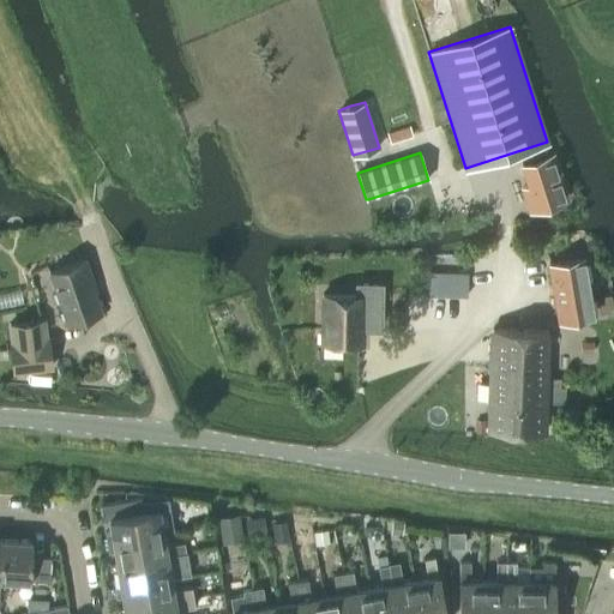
[(560,193),(549,161),(501,175),(511,209),(560,193)]
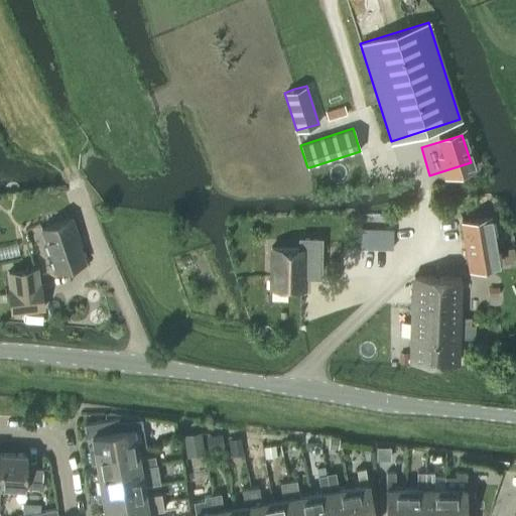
[(40,230),(55,273),(85,262),(80,247),(82,246),(72,219),(40,230)]
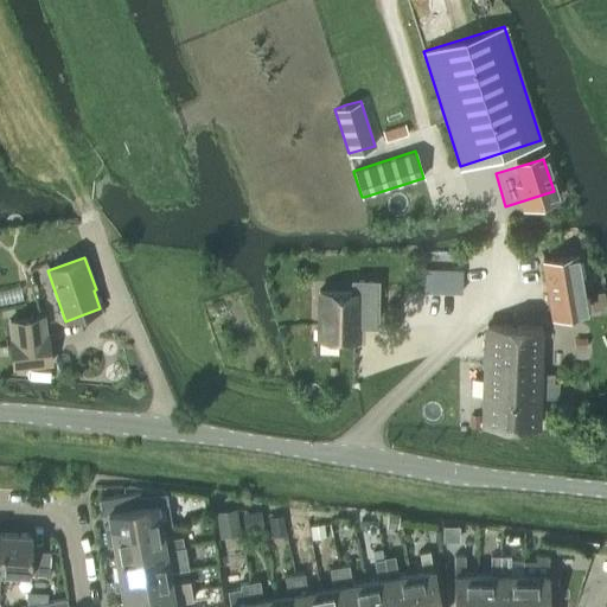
[(577,262),(545,267),(554,317),(586,311),(577,262)]
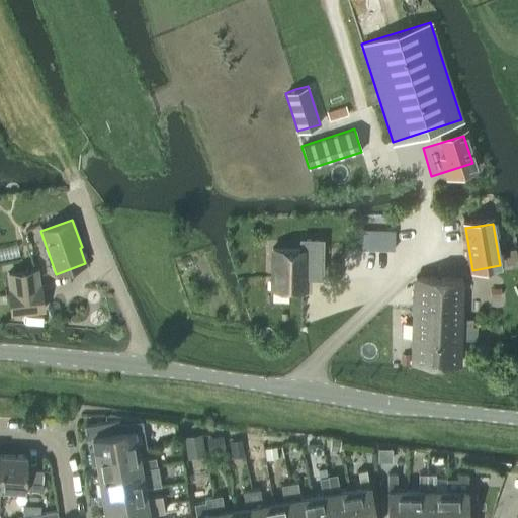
[(341,250),(340,277),(393,278),(394,231),(363,229),(359,229),(358,250),(341,250)]
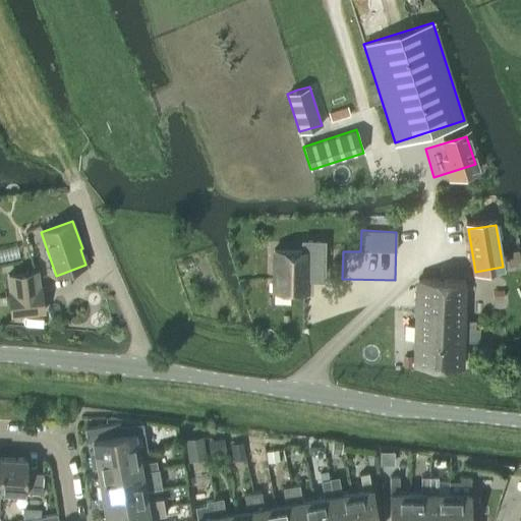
[(273,250),(273,291),(306,292),(306,279),(322,279),(322,242),(302,242),(302,250),(273,250)]
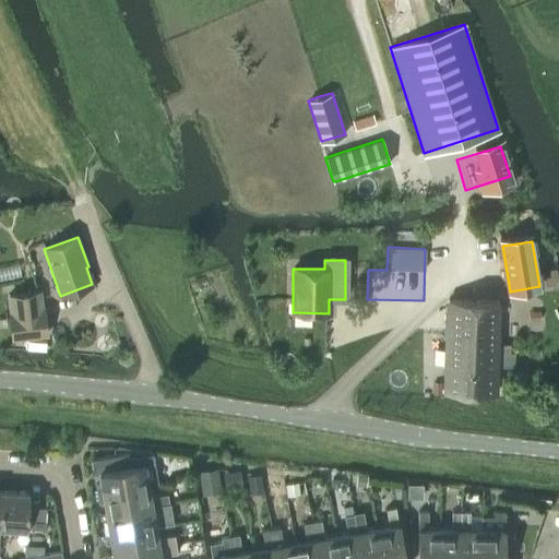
[(40,289),(6,295),(8,310),(7,311),(11,341),(48,335),(45,306),(44,306),(40,289)]
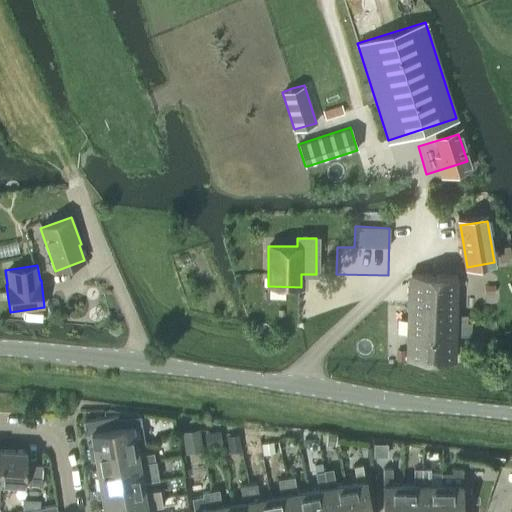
[(410,275),(407,360),(453,361),(454,336),(470,336),(470,323),(454,323),(455,276),(410,275)]
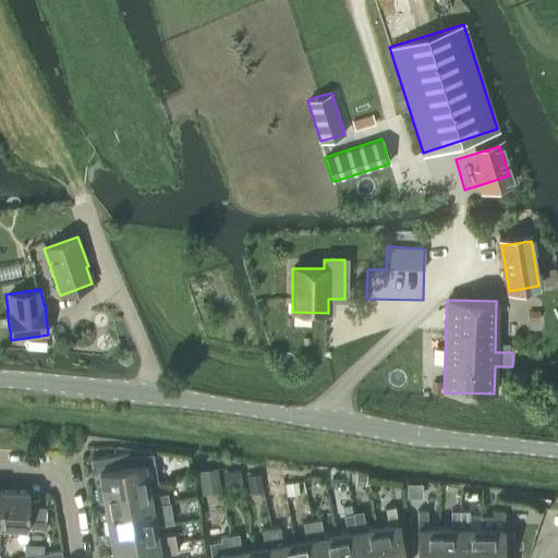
[(128,452),(91,459),(94,473),(99,472),(100,484),(95,485),(97,494),(148,485),(157,483),(155,473),(153,462),(152,452),(129,457),(128,452)]
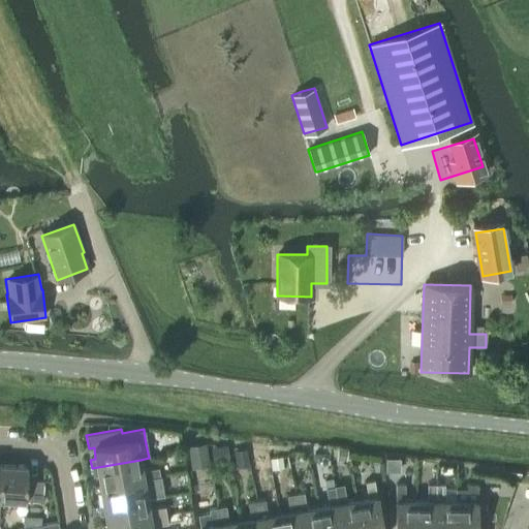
[(206,443),(187,446),(189,459),(208,456),(206,443)]
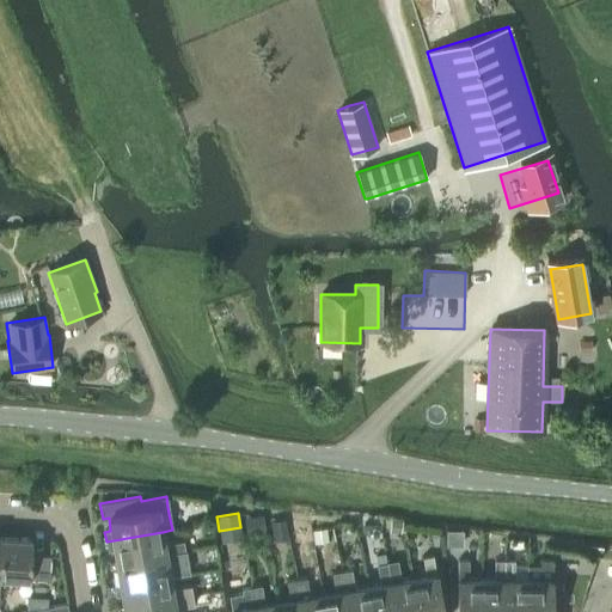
[(262,514),(244,518),(246,536),(264,532),(262,514)]
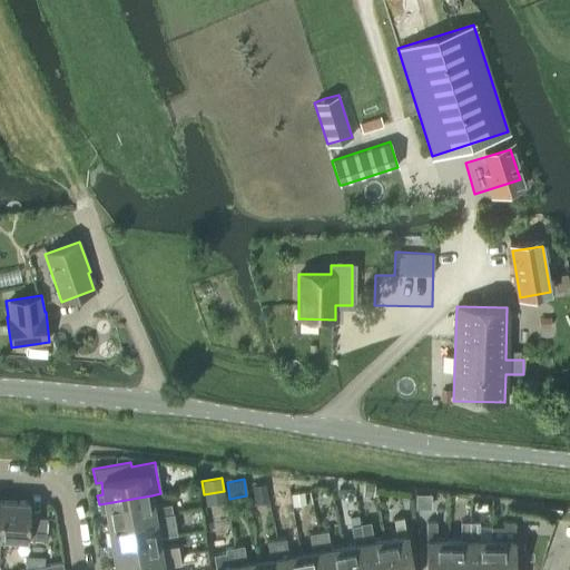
[(266,483),(251,485),(254,504),(268,502),(268,501),(268,500),(266,484),(266,483)]
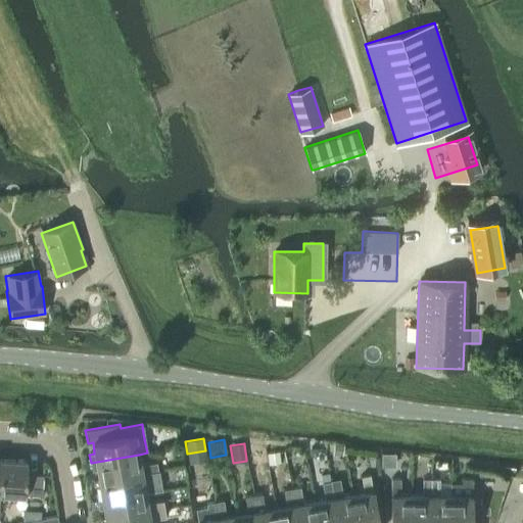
[(264,447),(244,444),(246,459),(265,456),(265,455),(264,447)]
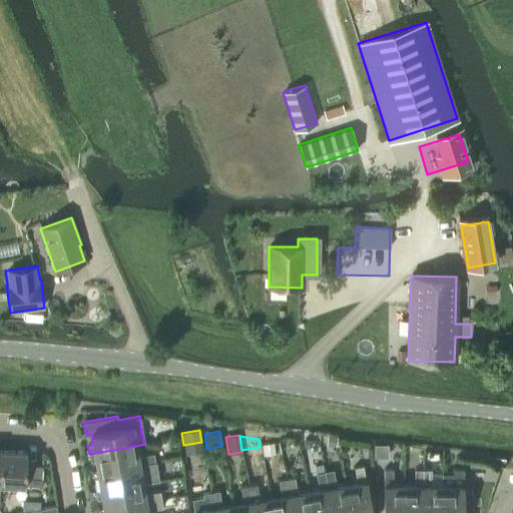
[(372,451),(387,452),(387,440),(372,440),(372,451)]
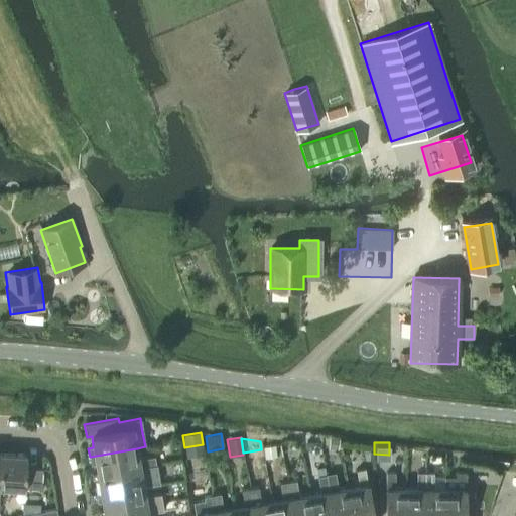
[(137,448),(90,457),(91,465),(97,464),(99,476),(155,465),(155,464),(154,457),(138,460),(137,448)]
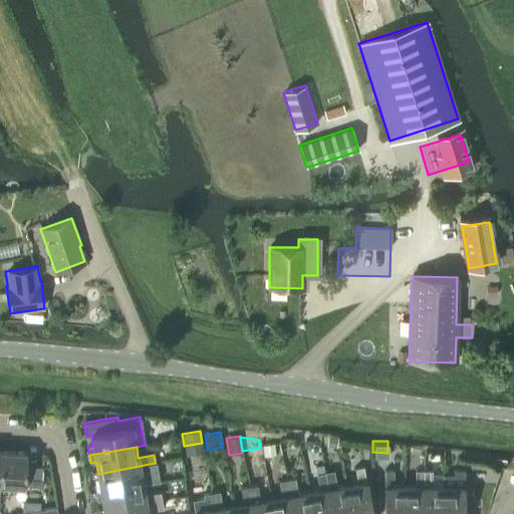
[(1,452),(0,466),(0,485),(23,487),(24,486),(41,488),(42,467),(25,466),(25,454),(1,452)]
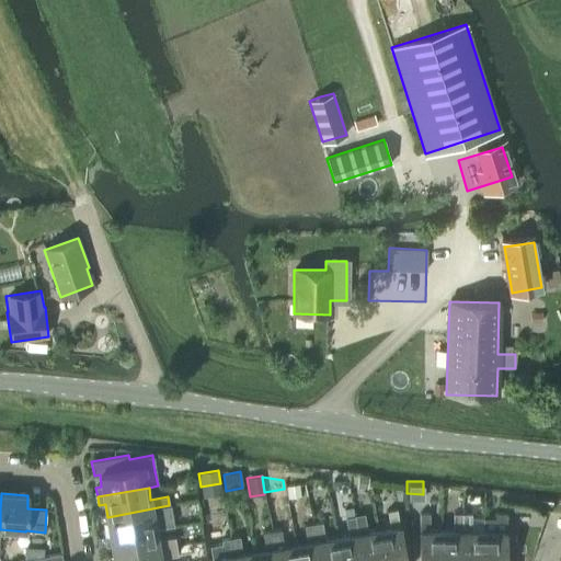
[(109,528),(103,529),(104,538),(156,529),(155,517),(171,515),(169,505),(107,517),(109,528)]
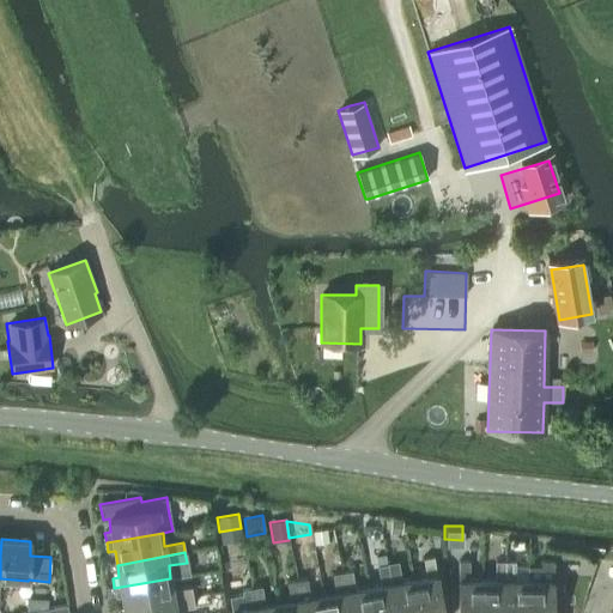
[(418,612),(442,612),(434,558),(423,559),(426,578),(412,581),(418,612)]
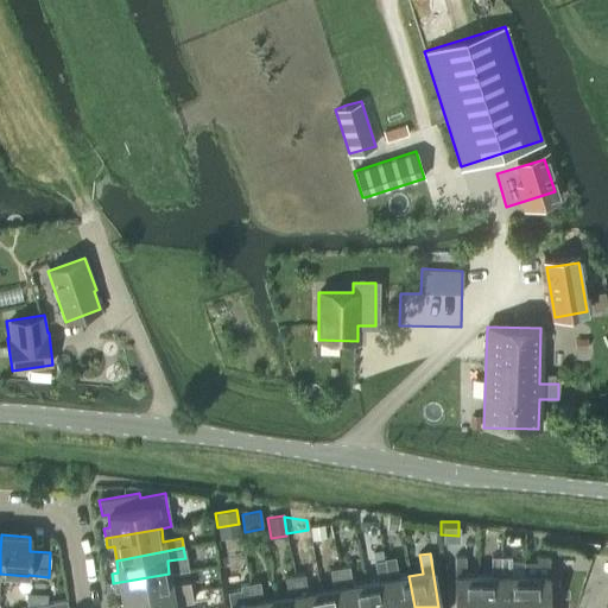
[(477,607),(477,577),(466,577),(464,558),(454,559),(454,607),(477,607)]
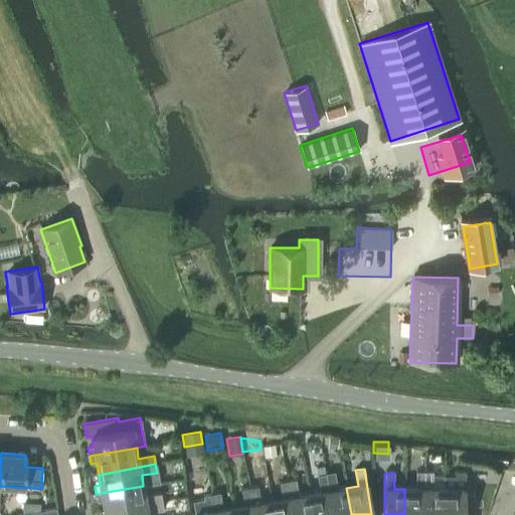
[(404,489),(404,514),(423,514),(423,473),(415,473),(415,489),(404,489)]
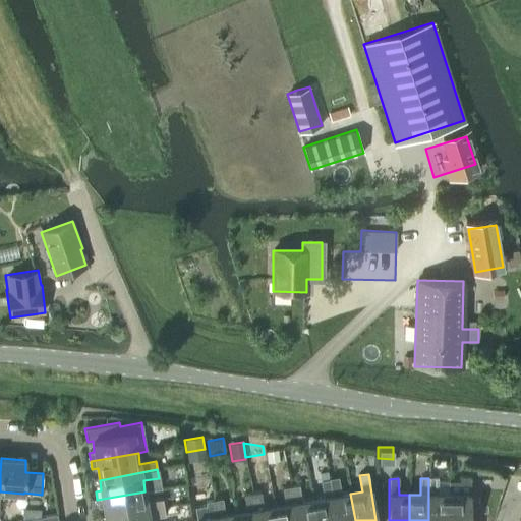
[(428,478),(428,520),(447,520),(448,494),(438,495),(438,478),(428,478)]
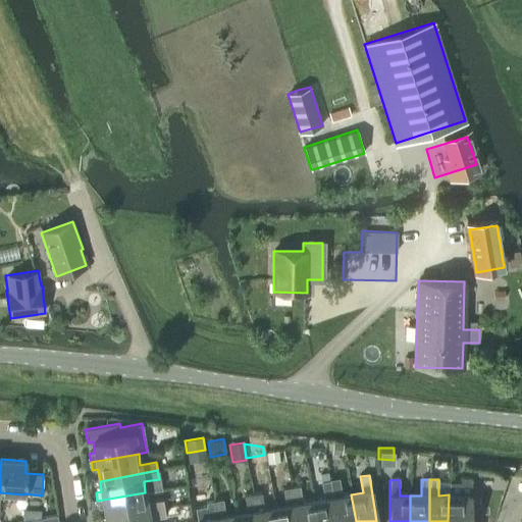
[(449,494),(448,521),(469,521),(469,479),(460,479),(460,481),(449,481),(449,494)]
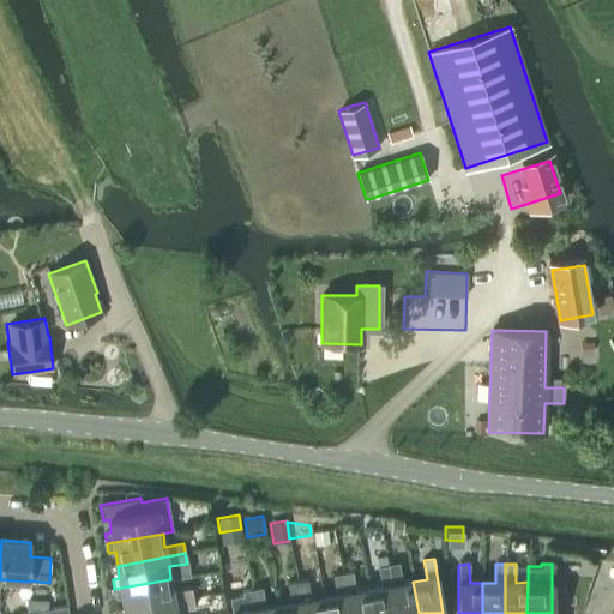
[(386,567),(395,613),(419,613),(413,582),(399,584),(397,566),(386,567)]
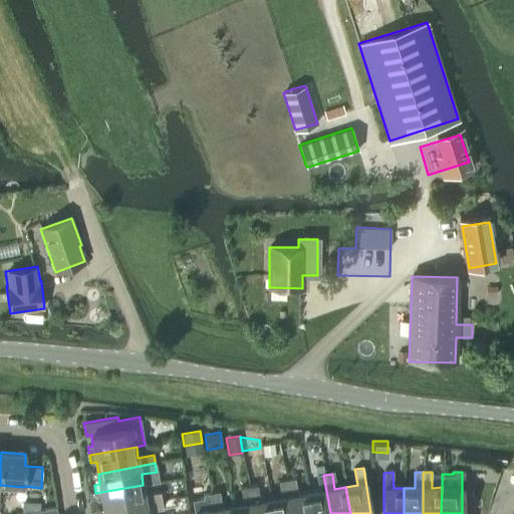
[(307,493),(310,513),(330,513),(323,475),(315,477),(318,492),(307,493)]
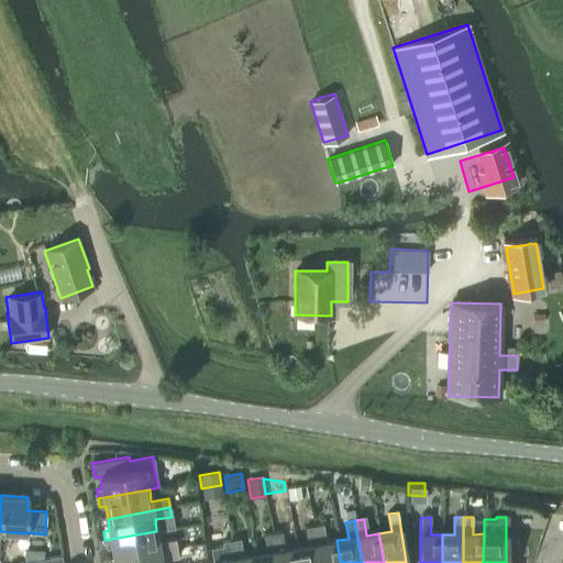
[(313,527),(320,562),(340,562),(337,540),(326,542),(322,526),(313,527)]
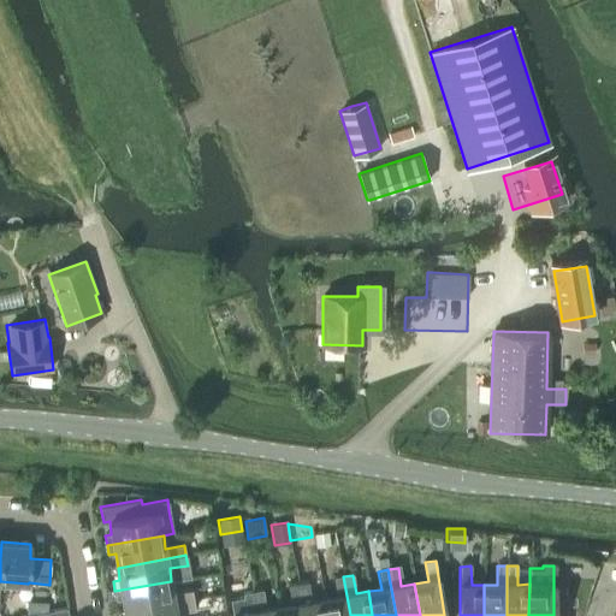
[(324,599),(326,615),(350,615),(343,576),(332,579),(336,597),(324,599)]
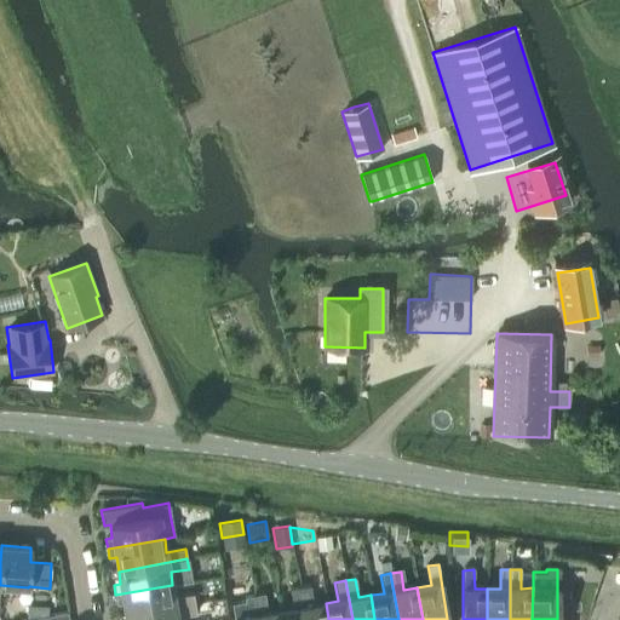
[(172,585),(115,595),(118,604),(125,603),(126,618),(196,606),(194,595),(174,597),(172,585)]
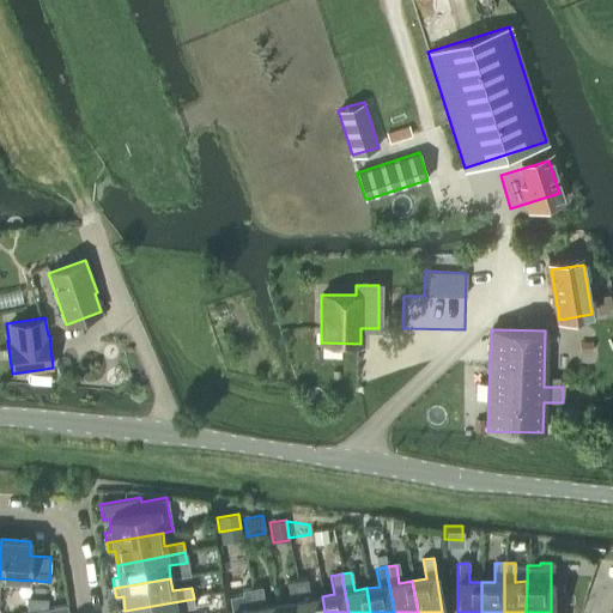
[(302,612),(325,612),(322,596),(310,598),(307,581),(297,582),(302,612)]
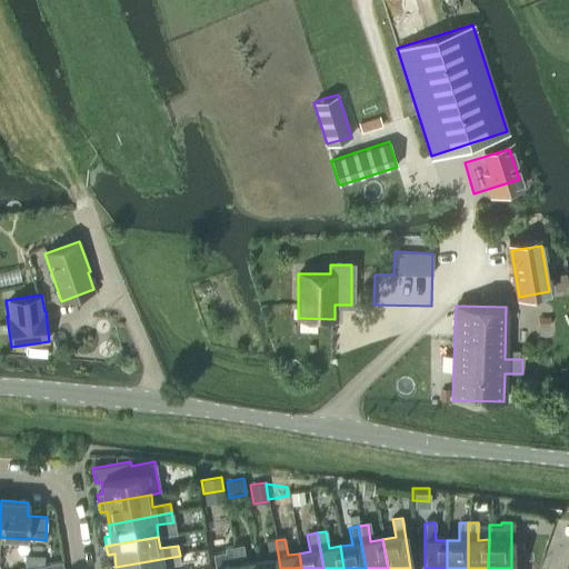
[(259,568),(280,568),(276,540),(267,541),(269,558),(258,560),(259,568)]
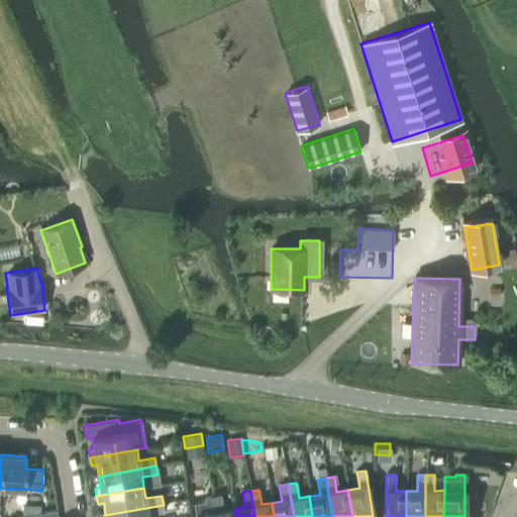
[(212,497),(215,516),(235,516),(234,509),(223,511),(220,496),(212,497)]
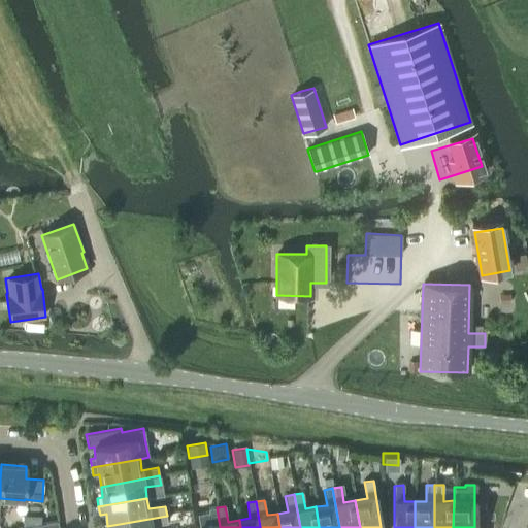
[(199,527),(220,527),(217,507),(208,509),(208,512),(197,514),(200,527),(199,527)]
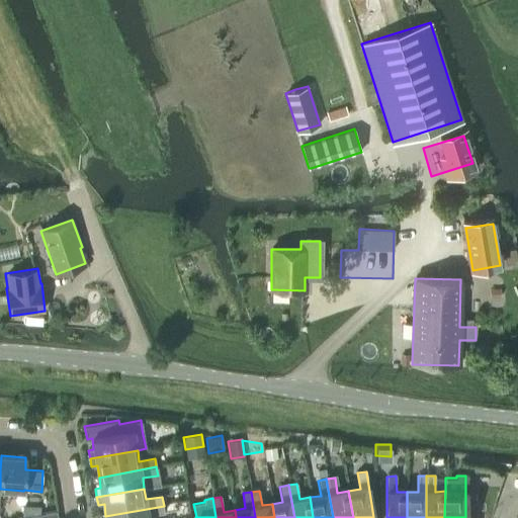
[(105,517),(149,517),(149,516),(165,513),(164,506),(105,516),(105,517)]
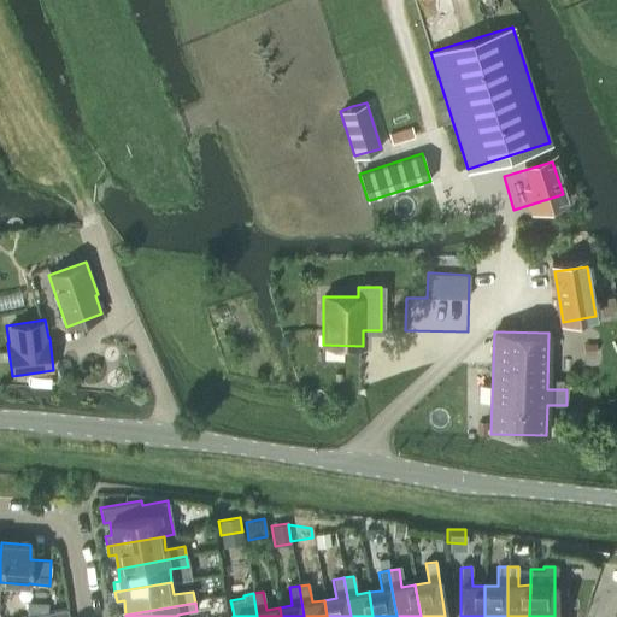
All buildings are outlined.
